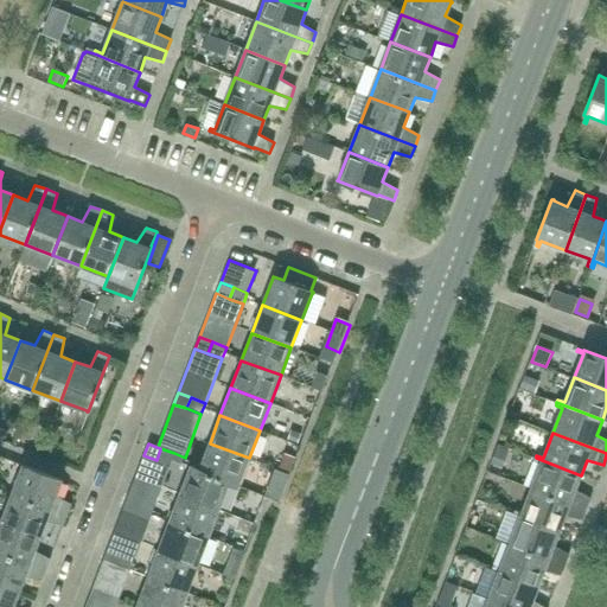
[(238,485),(249,458),(210,443),(199,470),(199,471),(230,483),(229,484),(238,487),(240,486),(238,485)]
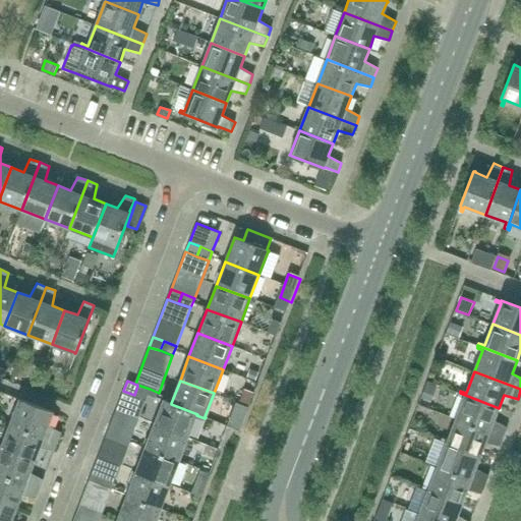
[(137,386),(134,395),(147,400),(148,395),(149,395),(150,390),(137,385),(137,386)]
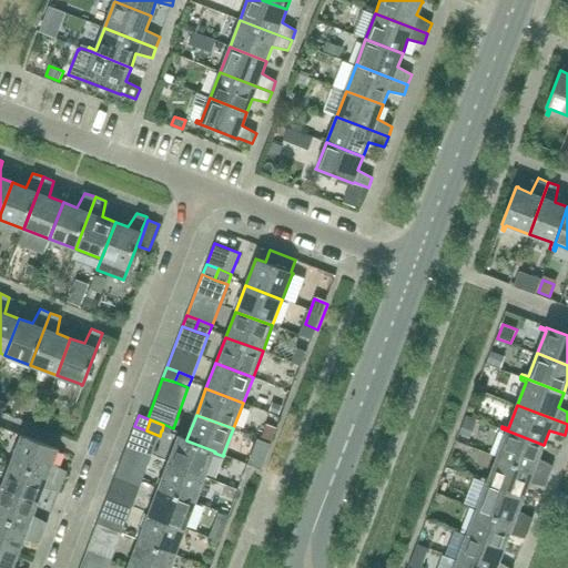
[(134,426),(119,467),(130,472),(144,476),(160,436),(145,430),(134,426)]
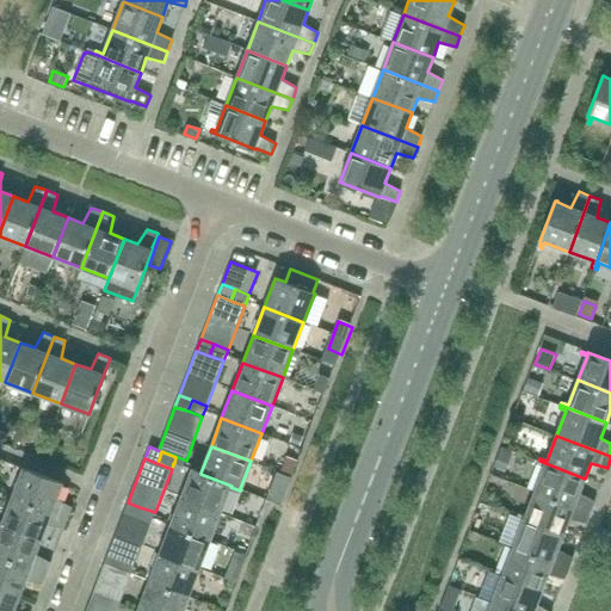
[(579,494),(585,479),(539,461),(538,463),(544,466),(535,491),(578,507),(591,512),(594,501),(579,494)]
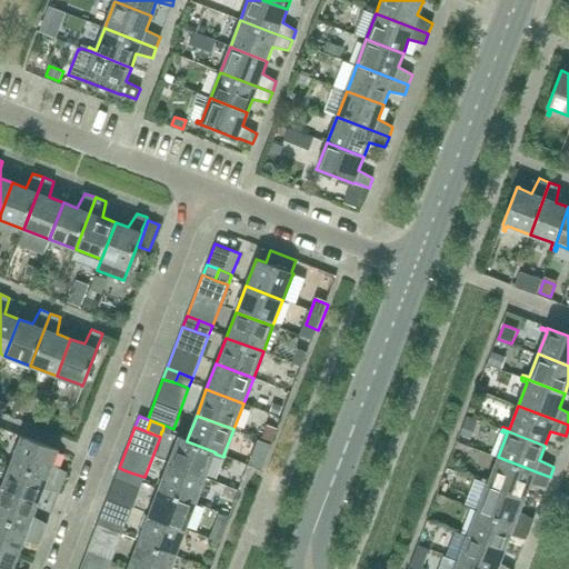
[(58,451),(59,450),(21,436),(20,437),(21,437),(11,462),(36,472),(62,483),(67,472),(52,465),(58,451)]
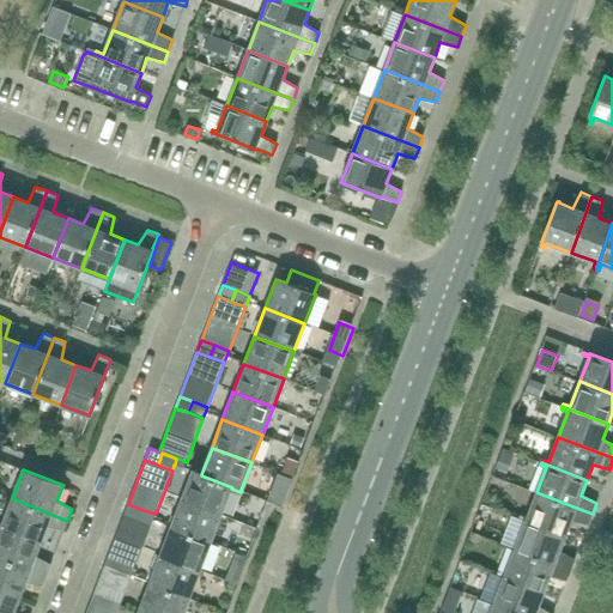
[(201,475),(201,474),(192,471),(192,472),(182,499),(207,509),(220,515),(231,489),(232,487),(201,475)]
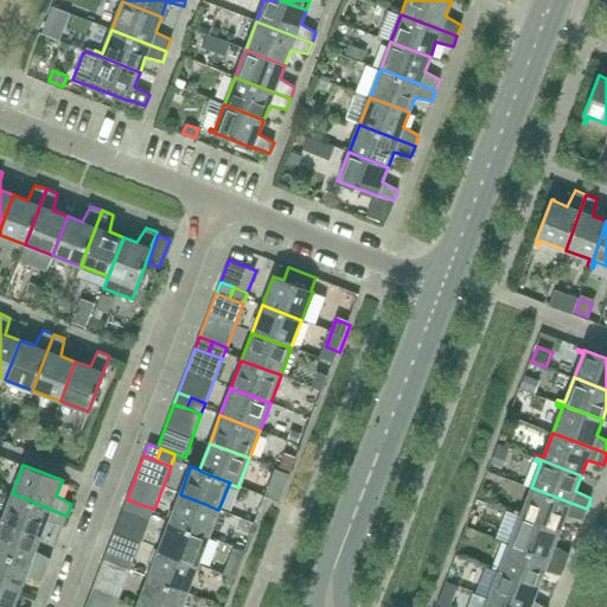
[(587,509),(574,504),(531,487),(522,512),(516,510),(515,512),(560,530),(566,516),(582,521),(587,509)]
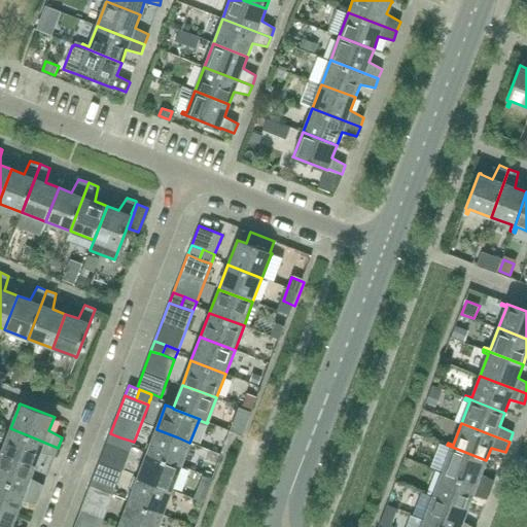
[(58,448),(33,437),(10,428),(7,437),(1,453),(35,466),(40,454),(55,456),(58,448)]
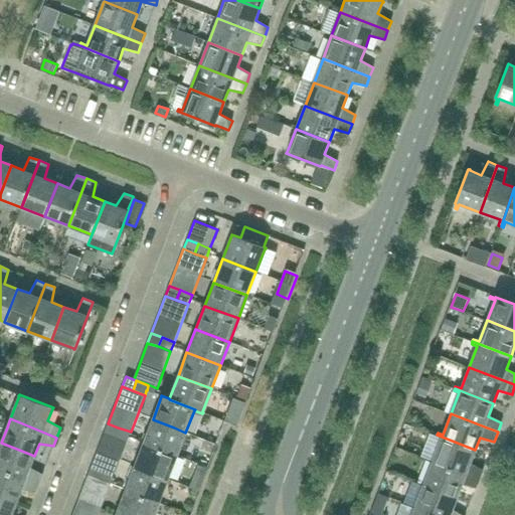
[(185,433),(174,427),(153,419),(144,443),(177,456),(185,433)]
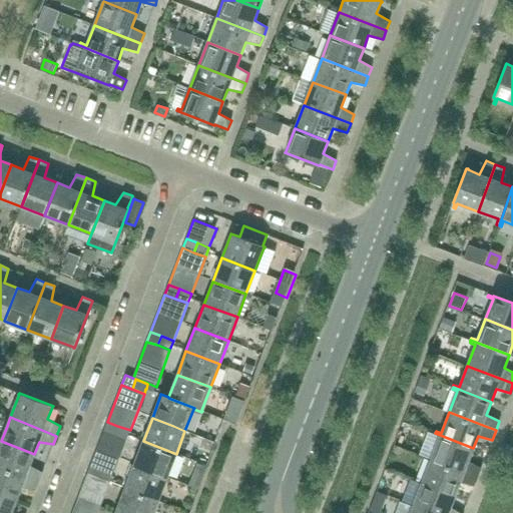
[(107,422),(103,431),(104,431),(113,435),(117,426),(107,422)]
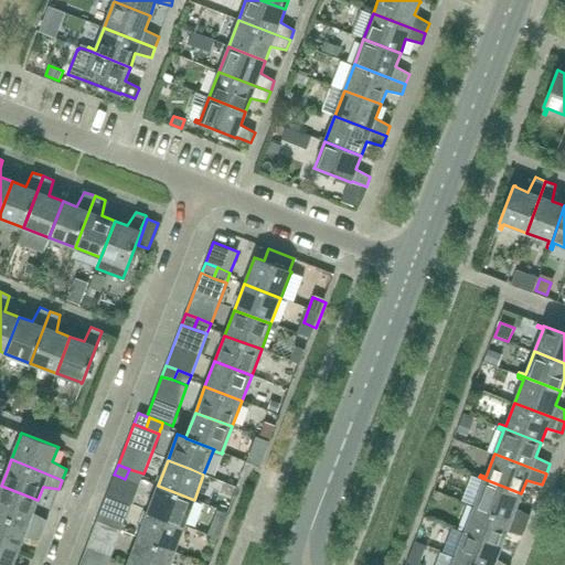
[(129,469),(125,479),(139,484),(144,473),(129,469)]
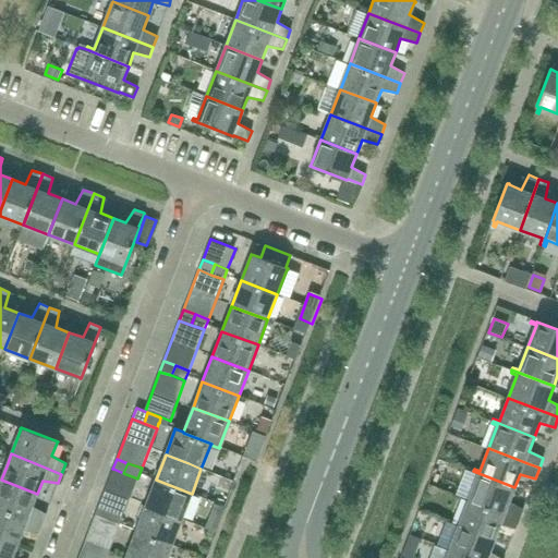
[(113,469),(97,509),(108,513),(121,519),(137,478),(123,473),(113,469)]
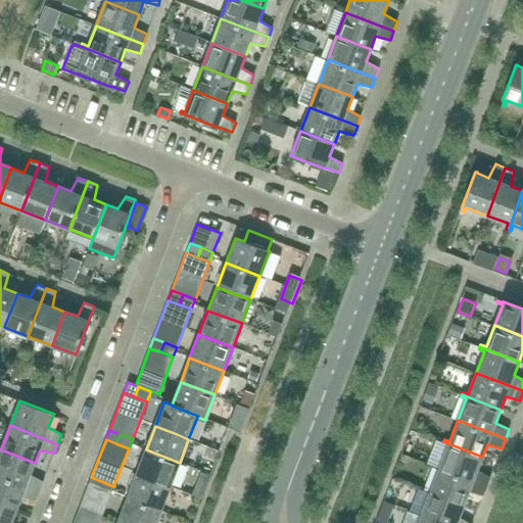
[(478,470),(482,457),(443,441),(442,444),(447,446),(439,468),(486,486),(490,477),(478,470)]
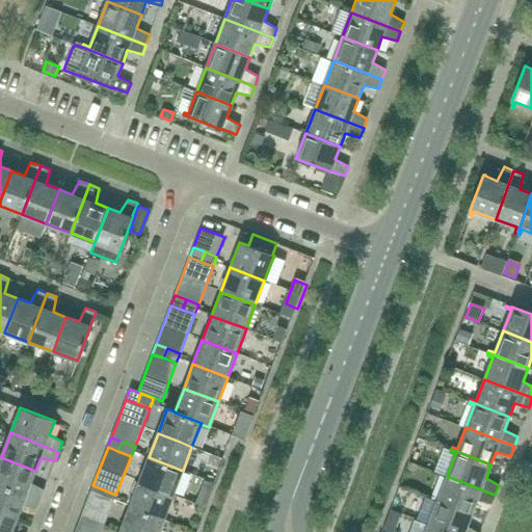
[(30,483),(35,471),(1,457),(0,459),(0,483),(41,499),(44,489),(30,483)]
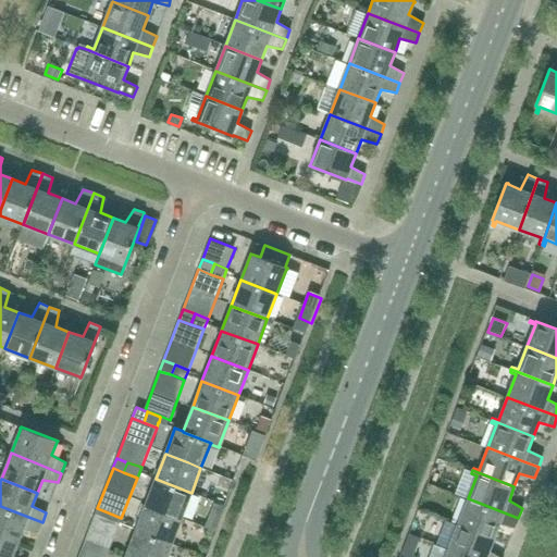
[(182,518),(192,493),(156,479),(146,504),(182,518)]
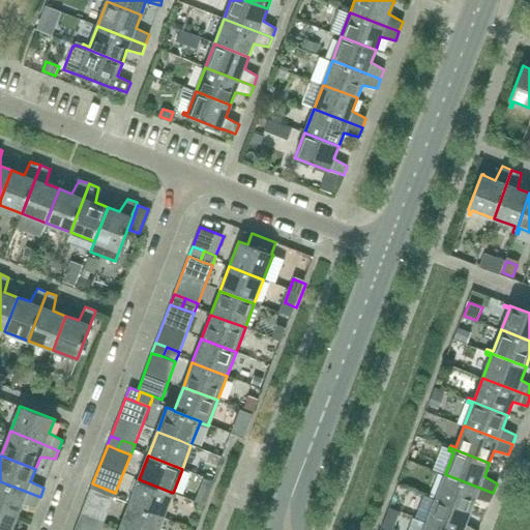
[(490,502),(493,493),(445,474),(437,496),(432,494),(431,496),(471,511),(475,499),(490,502)]
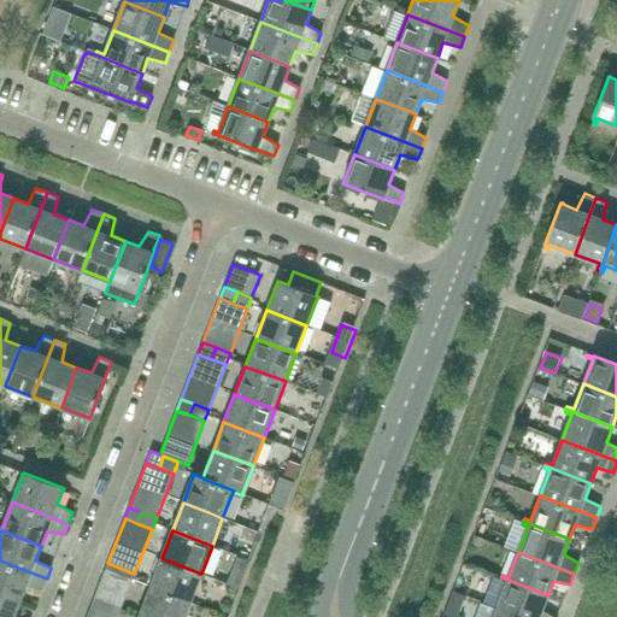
[(191,601),(201,574),(162,558),(151,587),(191,601)]
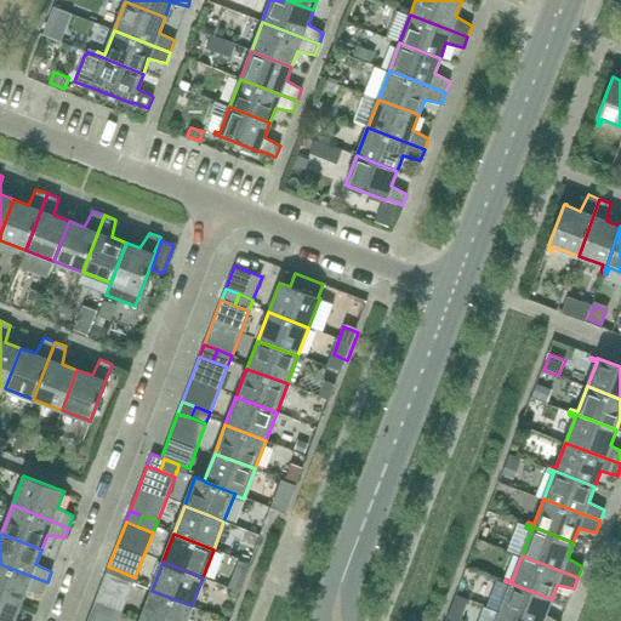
[(43,594),(47,582),(0,564),(0,597),(20,605),(26,591),(43,594)]
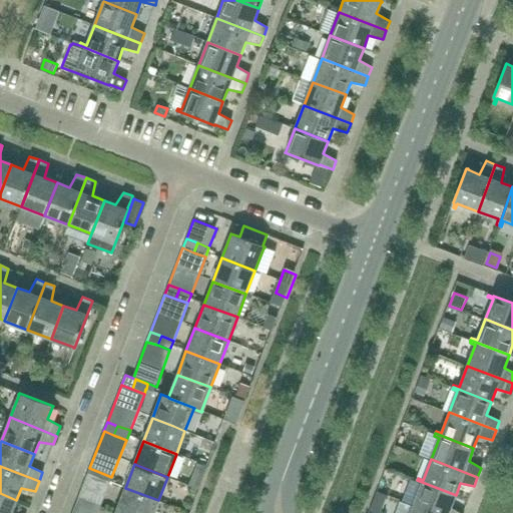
[(96,482),(99,472),(89,468),(85,478),(96,482)]
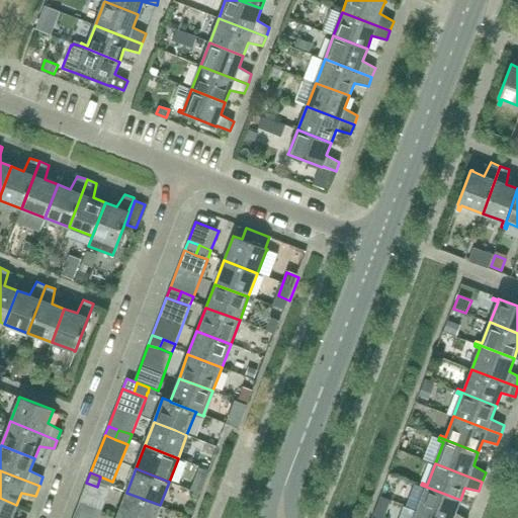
[(100,477),(97,487),(109,492),(112,482),(100,477)]
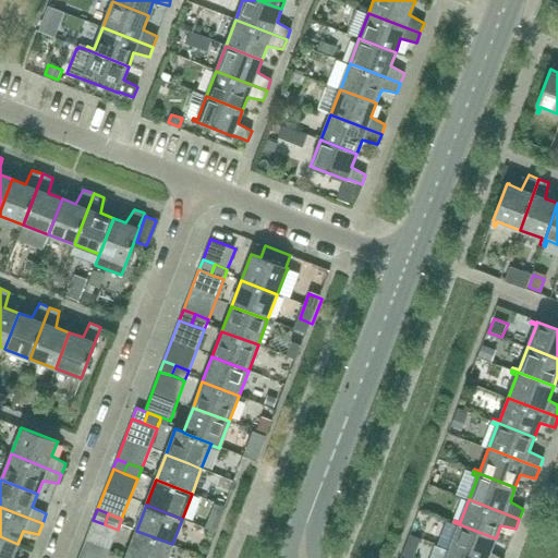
[(410,534),(420,538),(421,538),(427,523),(415,518),(409,534),(410,534)]
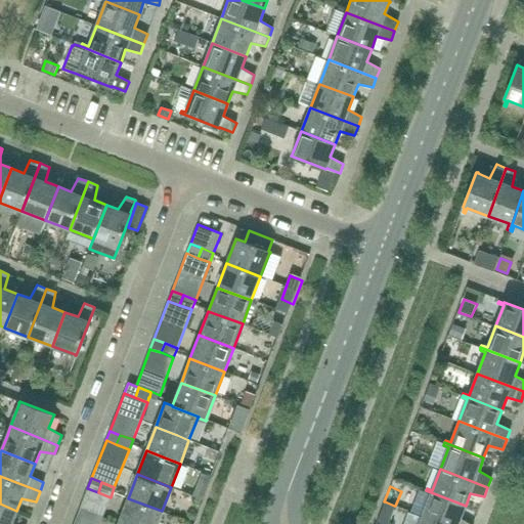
[(87,488),(73,523),(99,523),(111,497),(98,492),(87,488)]
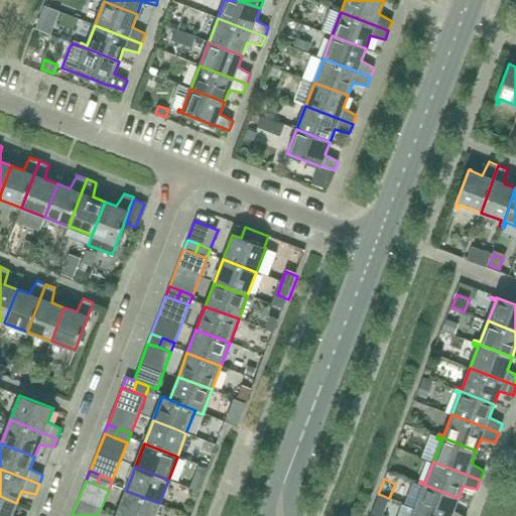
[(464,515),(454,511),(459,498),(419,483),(418,485),(423,487),(415,508),(435,515),(464,515)]
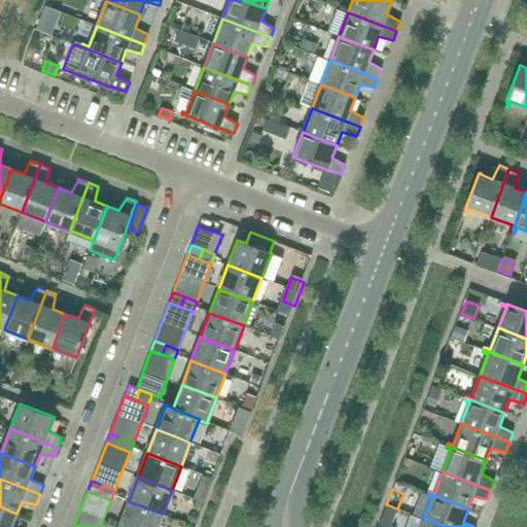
[(124,526),(156,526),(163,514),(129,501),(119,525),(124,526)]
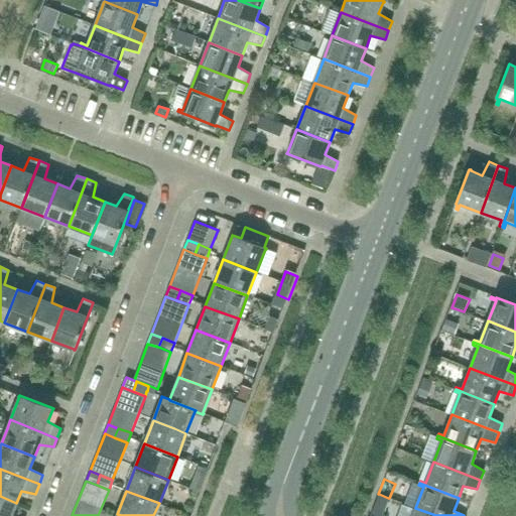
[(384,507),(388,498),(379,494),(375,504),(384,507)]
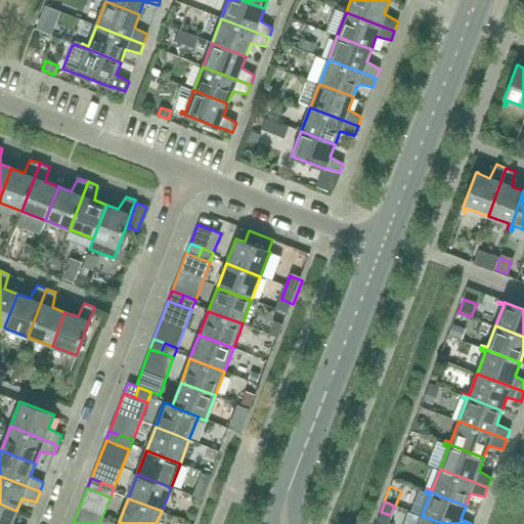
[(12,523),(11,523),(16,511),(0,504),(0,523),(12,523)]
